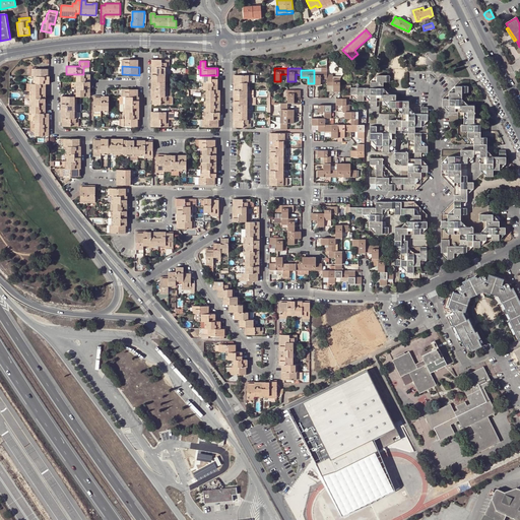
[(327,77),(327,74),(327,70),(314,70),(314,83),(321,83),(321,77),(327,77)]
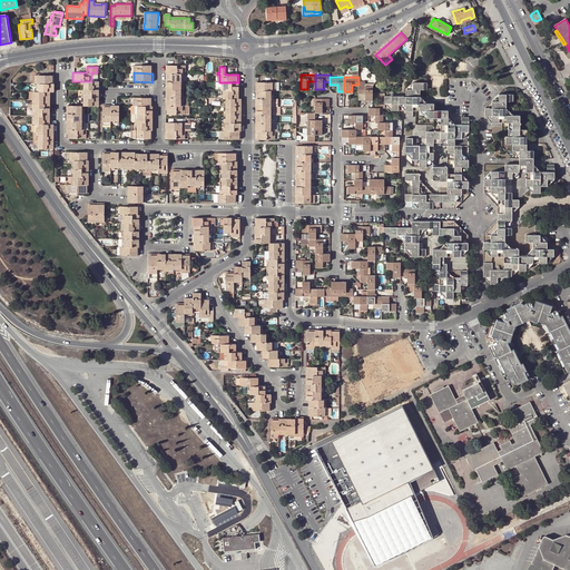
[(166,81),(166,90),(183,90),(183,81),(166,81)]
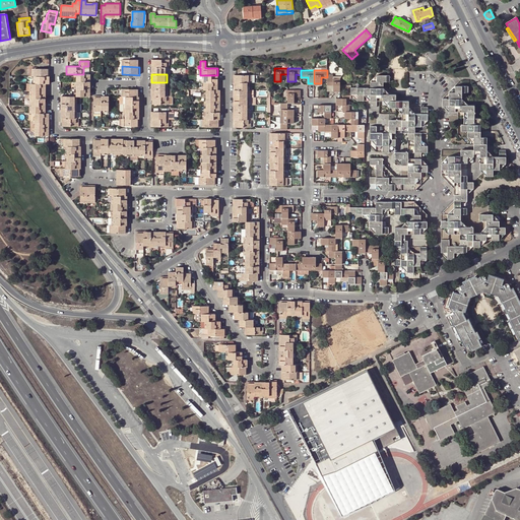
[(351,88),(351,95),(358,95),(358,101),(363,102),(364,95),(371,95),(371,108),(377,108),(377,103),(390,103),(390,108),(393,108),(394,110),(396,109),(396,121),(389,121),(389,133),(377,133),(377,127),(370,127),(370,140),(377,140),(377,146),(383,146),(383,152),(396,153),(396,159),(402,159),(402,167),(409,167),(414,167),(414,179),(408,179),(383,179),(383,163),(384,160),(383,159),(370,159),(370,166),(376,166),(376,179),(370,178),(370,183),(370,185),(372,185),(377,185),(377,191),(415,192),(415,185),(421,186),(421,180),(428,180),(428,167),(428,109),(421,109),(421,116),(415,116),(415,121),(409,121),(409,115),(409,106),(409,103),(396,103),(396,95),(384,95),(384,83),(390,83),(390,76),(377,76),(377,82),(371,82),(371,88),(367,88),(351,88)]
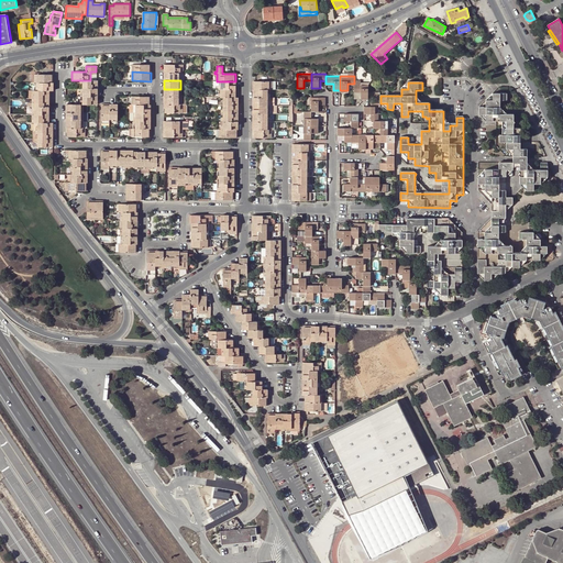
[(354,84),(354,91),(361,91),(361,98),(370,98),(370,94),(370,85),(354,84)]
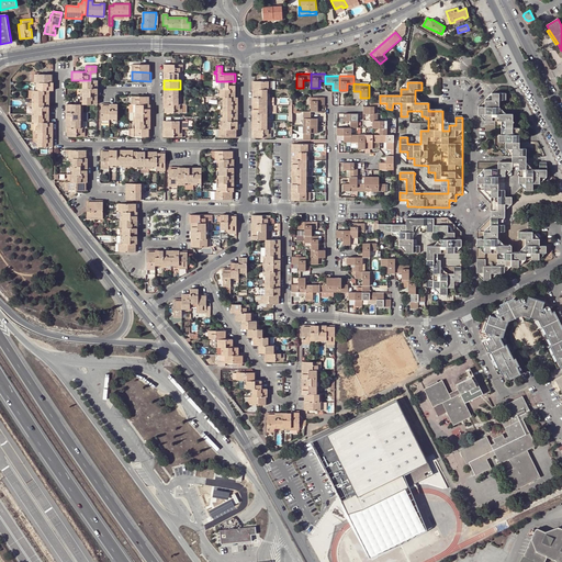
[(479,233),(479,274),(486,274),(486,281),(486,282),(493,282),(493,281),(493,274),(499,276),(506,276),(506,274),(506,268),(513,268),(514,268),(521,268),(527,268),(535,261),(541,261),(541,255),(548,255),(548,247),(541,247),(541,240),(535,240),(535,234),(535,228),(530,228),(530,226),(535,226),(535,220),(526,220),(526,226),(506,226),(506,233),(501,233),(501,220),(507,220),(507,212),(507,205),(514,206),(514,199),(507,199),(507,191),(499,191),(499,184),(494,184),(494,178),(499,178),(507,178),(507,171),(514,171),(520,171),(520,178),(518,179),(520,180),(519,182),(520,183),(520,184),(527,184),(527,192),(535,192),(535,184),(541,184),(541,178),(548,178),(548,164),(541,164),(541,171),(536,171),(535,171),(535,178),(527,178),(527,171),(527,159),(527,149),(520,149),(520,143),(514,143),(514,136),(520,136),(520,128),(514,128),(514,115),(509,115),(499,115),(499,109),(499,101),(506,101),(506,94),(493,94),(493,101),(486,101),(486,109),(479,109),(479,115),(486,115),(486,122),(503,123),(503,136),(499,136),(499,144),(505,144),(506,142),(507,144),(507,150),(514,150),(514,158),(514,164),(499,164),(499,170),(486,170),(485,178),(483,178),(483,192),(486,192),(485,199),(493,199),(501,199),(499,205),(499,212),(493,212),(493,226),(486,226),(486,233),(479,233)]
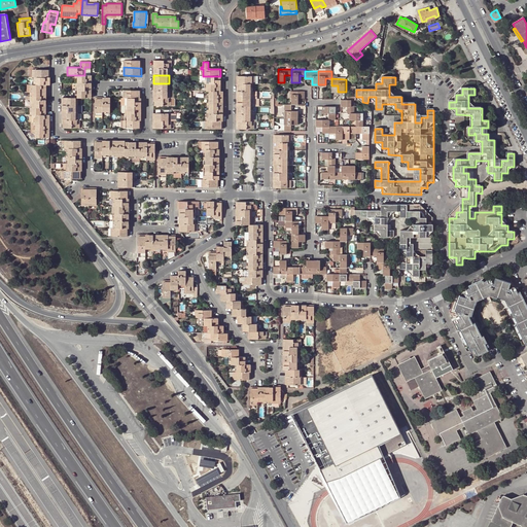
[(291,91),(291,99),(291,104),(299,104),(299,98),(305,98),(305,91),(299,91),(291,91)]
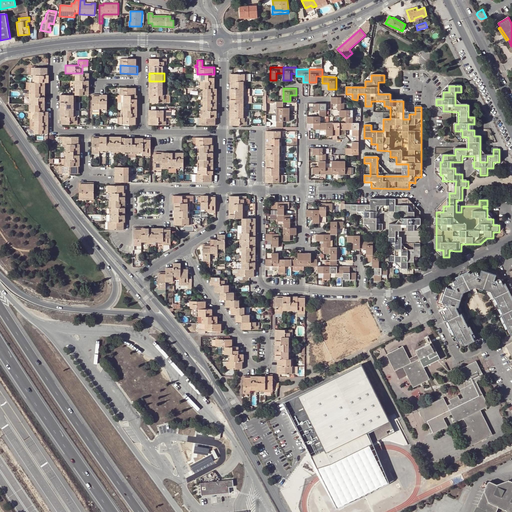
[(345,102),(345,96),(338,96),(332,96),(332,103),(338,103),(338,109),(341,109),(345,109),(345,103),(345,102)]
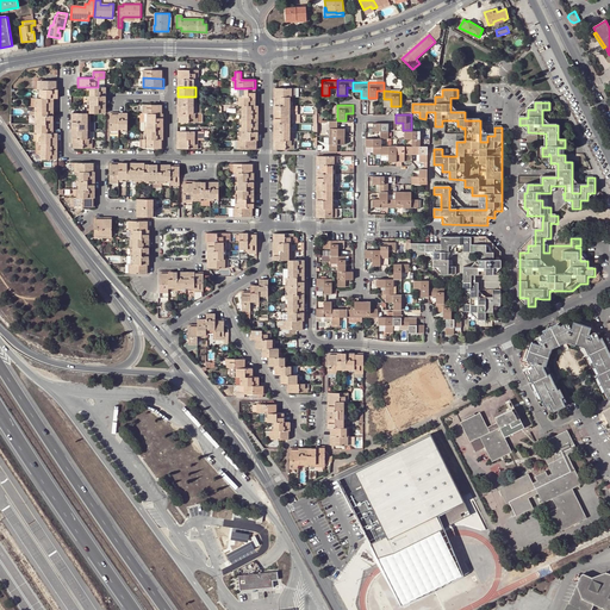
[(329,120),(329,123),(329,136),(344,136),(344,129),(337,129),(337,120),(329,120)]
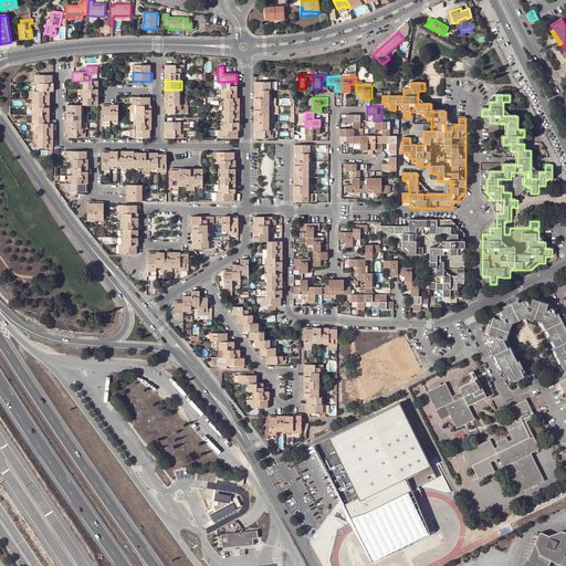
[(362,113),(347,113),(347,117),(354,117),(354,121),(354,128),(362,128),(362,113)]
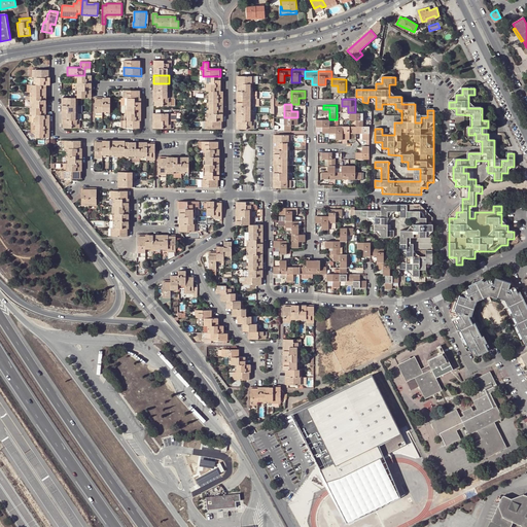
[(356,126),(361,126),(364,126),(364,119),(363,118),(364,115),(364,113),(355,113),(355,112),(351,112),(350,119),(357,119),(356,126)]
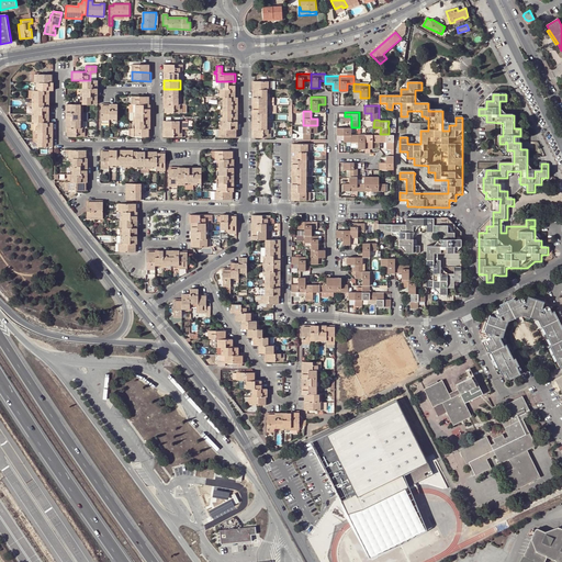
[(317,125),(303,125),(303,139),(311,139),(311,133),(317,133),(317,125)]
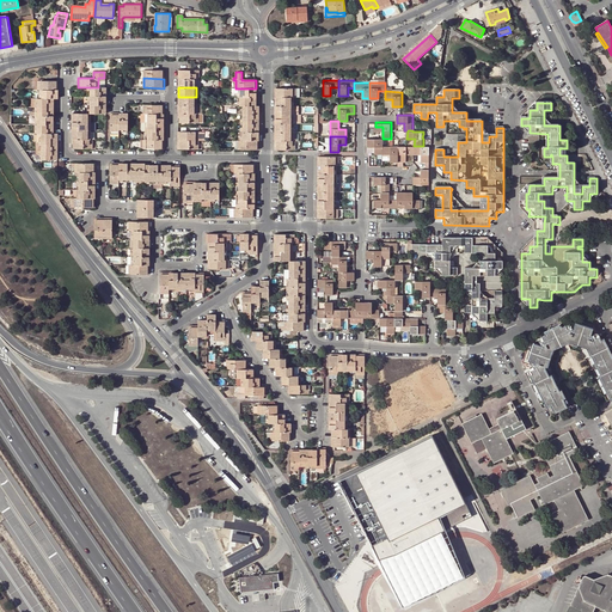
[(375,146),(375,153),(383,153),(384,146),(391,146),(391,139),(383,139),(367,139),(367,146),(375,146)]
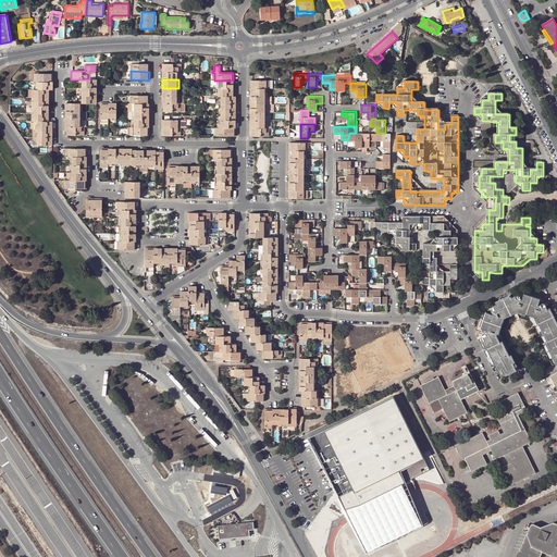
[(362,146),(362,133),(356,133),(349,133),(348,139),(356,139),(355,146),(362,146)]
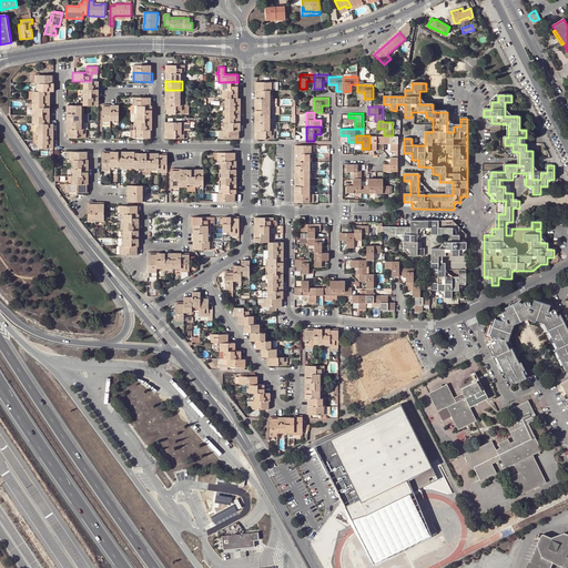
[(377,143),(392,143),(391,150),(392,150),(392,151),(398,151),(399,135),(393,135),(384,135),(377,135),(369,135),(369,149),(369,150),(374,150),(377,150),(377,143)]
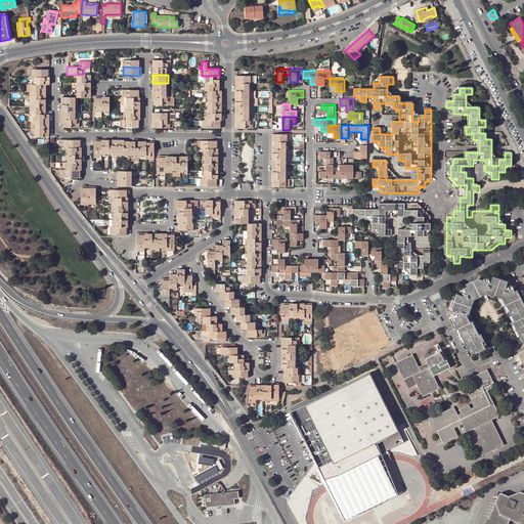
[(354,158),(354,159),(367,159),(367,145),(361,145),(361,151),(355,151),(354,158)]
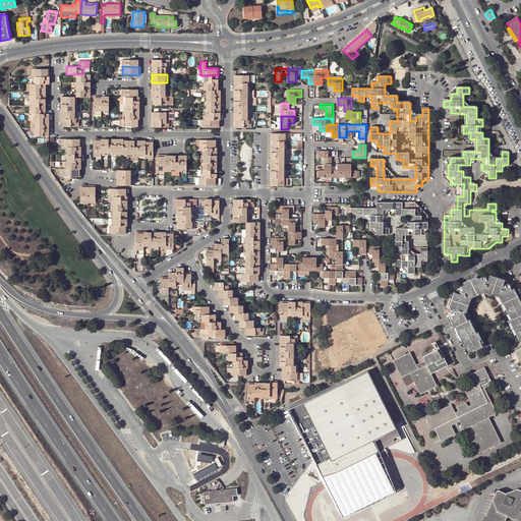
[(325,164),(332,164),(332,151),(319,151),(319,157),(325,158),(325,164)]
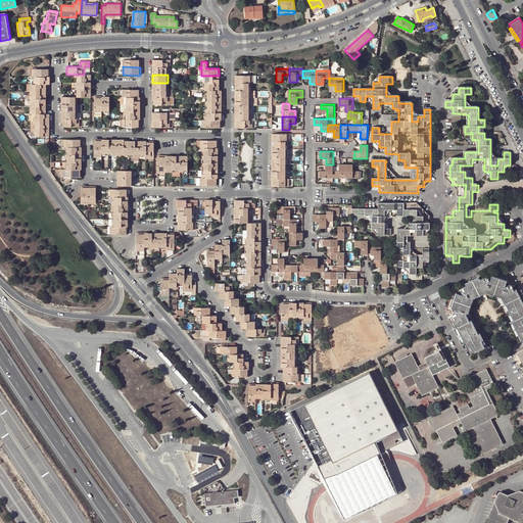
[(319,171),(319,177),(333,178),(333,171),(333,164),(326,164),(326,171),(319,171)]
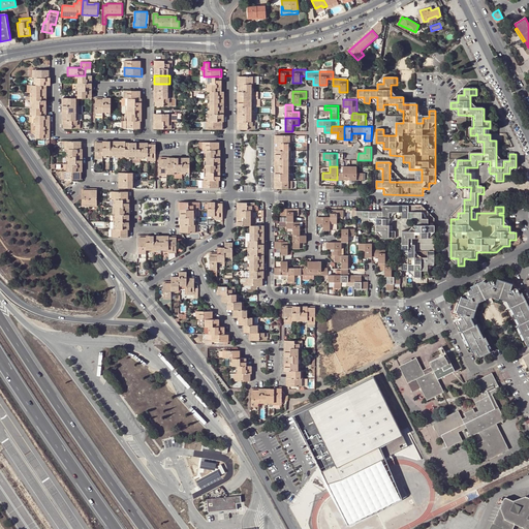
[(337,180),(351,180),(365,180),(365,173),(356,173),(358,166),(352,166),(343,166),(343,173),(337,173),(337,180)]
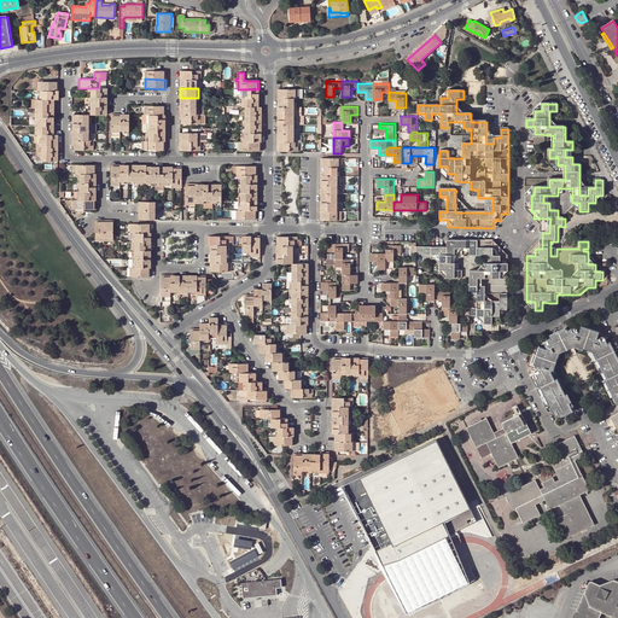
[(453,270),(453,263),(445,263),(445,256),(453,256),(483,256),(483,263),(491,263),(490,270),(483,270),(468,270),(468,295),(476,295),(476,302),(476,309),(468,309),(467,316),(476,316),(483,318),(483,325),(491,325),(491,319),(490,319),(491,318),(499,318),(499,309),(506,309),(507,256),(499,256),(499,248),(491,248),(491,240),(445,240),(445,248),(417,248),(417,256),(421,256),(421,262),(430,263),(430,260),(430,256),(437,256),(437,260),(437,270),(445,270),(445,278),(461,279),(461,270),(453,270)]
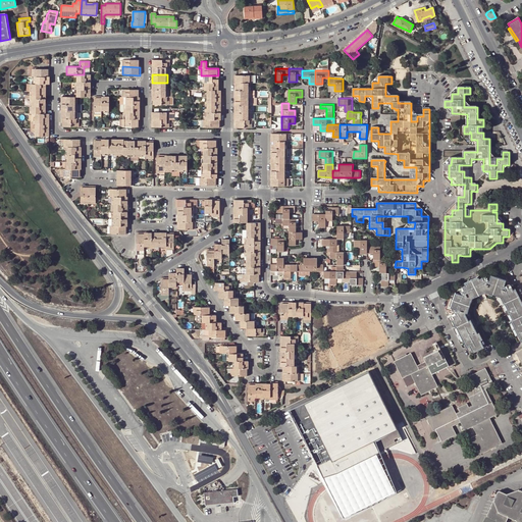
[(283,218),(290,218),(290,205),(276,205),(276,210),(282,210),(283,218)]
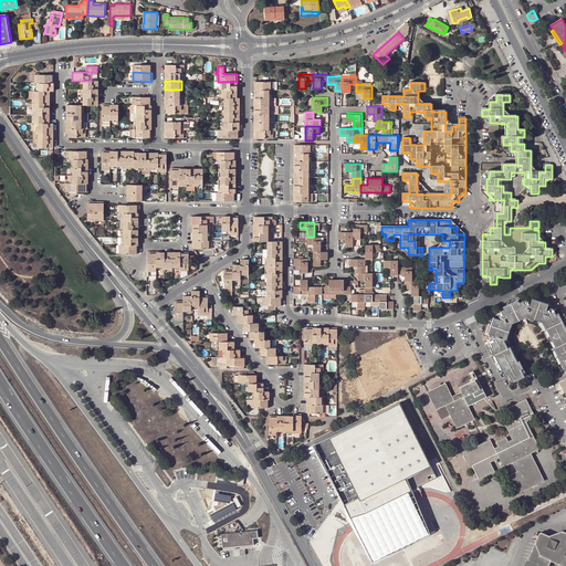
[(345,244),(360,244),(360,231),(367,231),(367,223),(353,223),(353,230),(338,230),(338,238),(345,238),(345,244)]
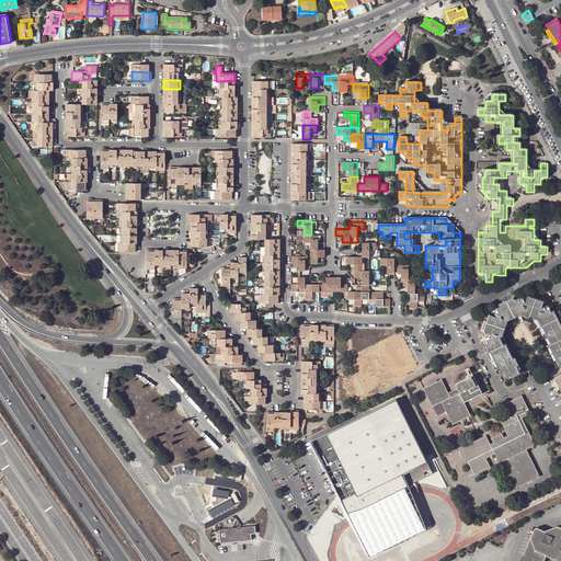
[(304,241),(310,241),(311,249),(318,249),(318,235),(311,235),(305,235),(296,235),(296,240),(304,239),(304,241)]
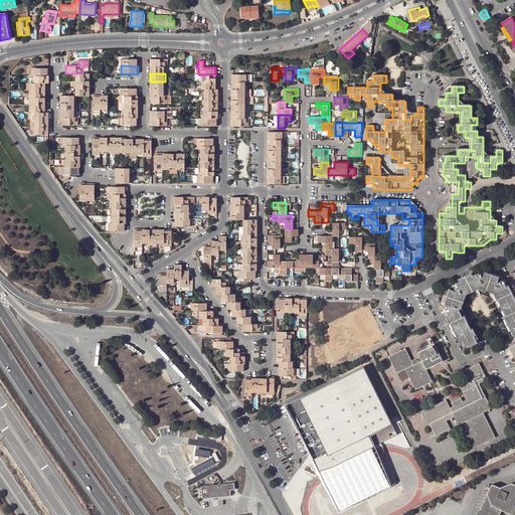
[(345,228),(345,222),(332,221),(332,228),(330,228),(329,228),(328,228),(328,234),(329,234),(330,234),(332,234),(335,235),(336,235),(339,235),(339,228),(345,228)]
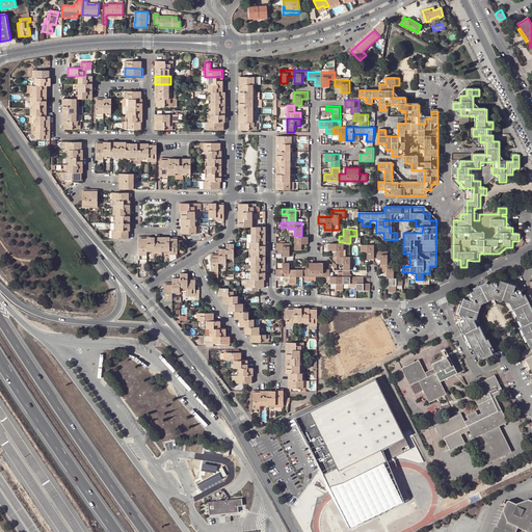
[(295,249),(296,249),(301,249),(301,243),(307,243),(307,236),(301,236),(295,236),(295,249)]
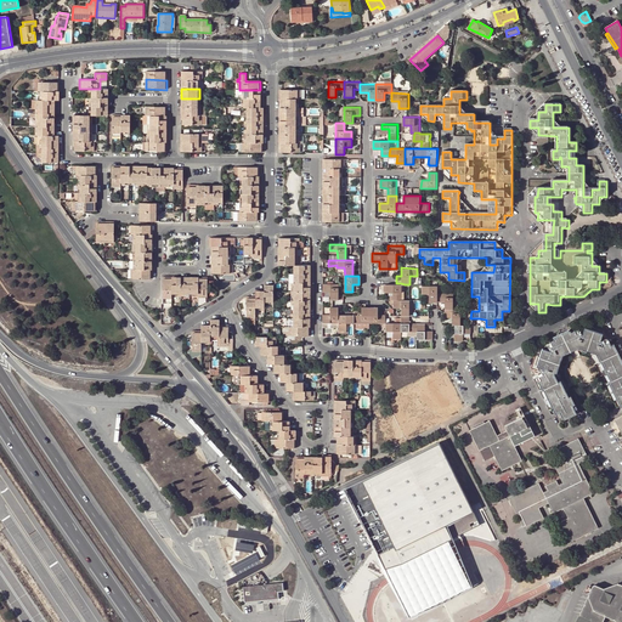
[(323,292),(331,292),(331,300),(339,300),(339,295),(339,292),(339,282),(323,282),(323,292)]
